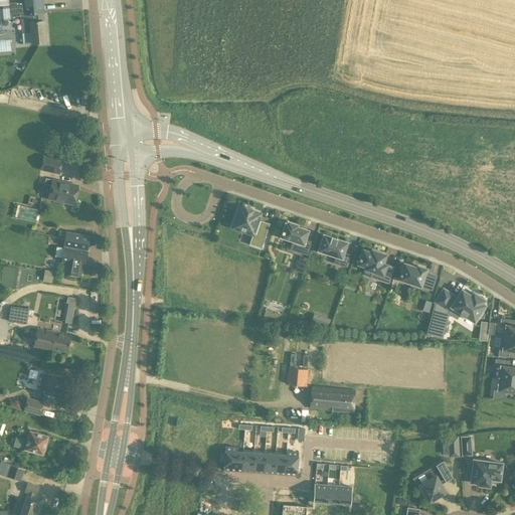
[(43,13),(41,0),(22,0),(23,2),(8,3),(7,0),(0,0),(0,18),(9,18),(9,16),(21,15),(24,43),(45,42),(44,21),(41,21),(41,13),(43,13)]
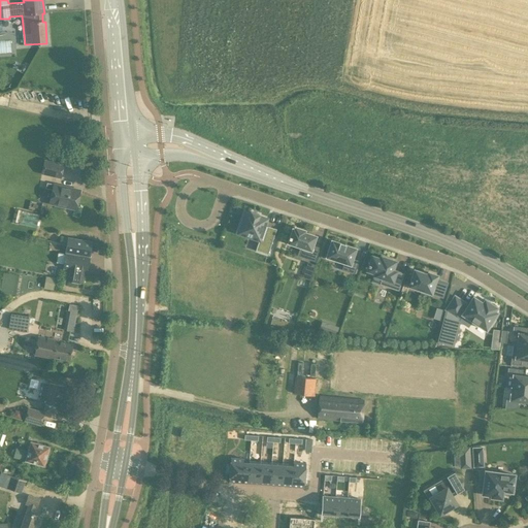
[(59,178),(62,166),(43,162),(40,175),(59,178)]
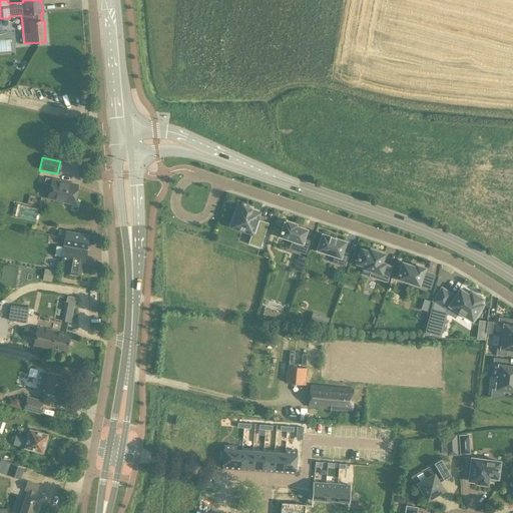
[(50,185),(47,198),(73,203),(77,185),(44,178),(43,184),(50,185)]
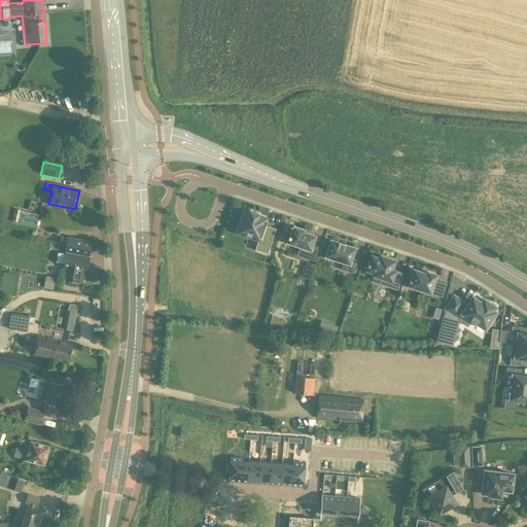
[(38,215),(14,210),(11,222),(36,229),(38,215)]
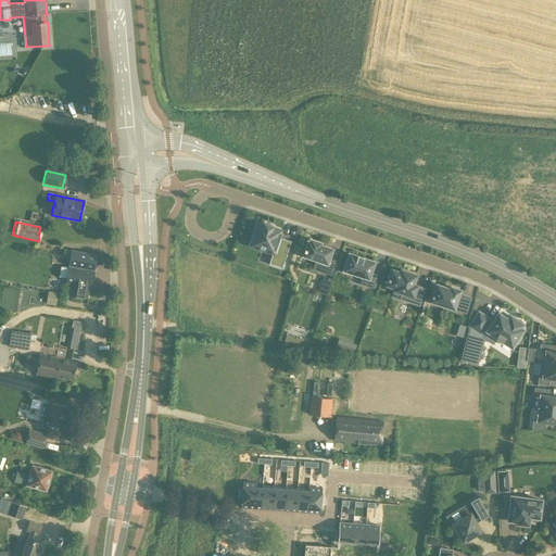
[(273,226),(264,223),(264,224),(258,222),(251,244),(274,252),(269,264),(283,268),(292,241),(279,237),(281,230),(273,227),(273,226)]
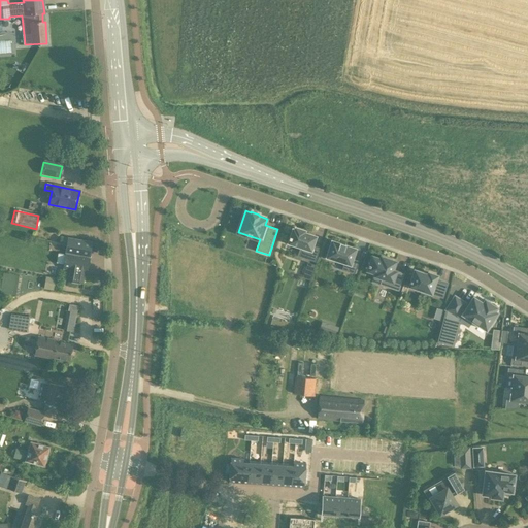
[(307,259),(315,261),(320,248),(312,245),(316,236),(304,233),(304,231),(295,228),(295,230),(293,229),(290,236),(289,236),(289,238),(290,239),(288,242),(300,246),(299,250),(309,253),(307,259)]
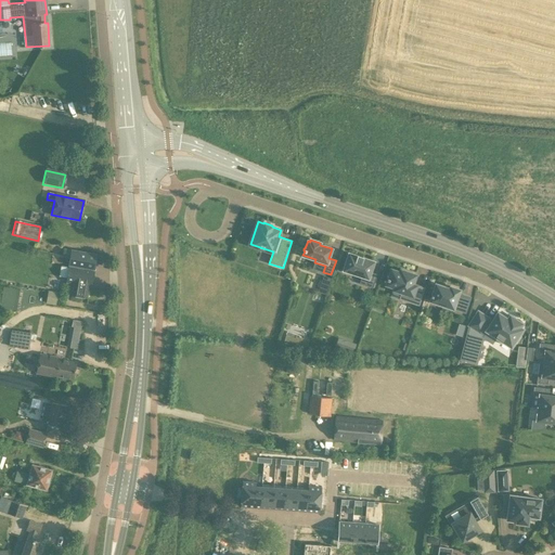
[(71,258),(69,265),(94,269),(97,255),(72,250),(72,252),(64,249),(63,257),(71,258)]
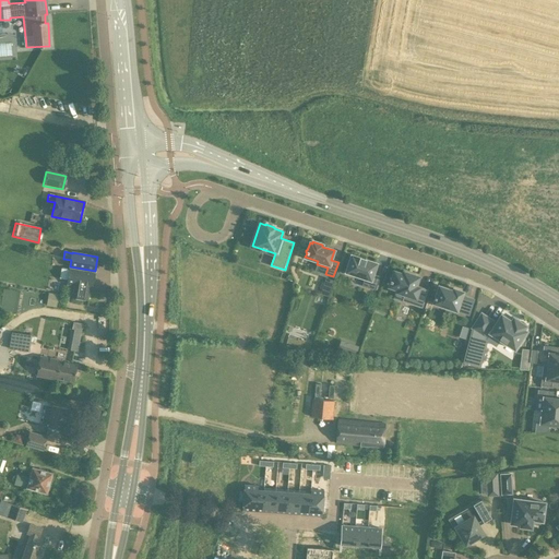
[(363,286),(375,290),(380,276),(372,274),(376,263),(365,260),(366,259),(360,257),(359,258),(349,254),(345,264),(348,265),(346,272),(365,278),(363,286)]
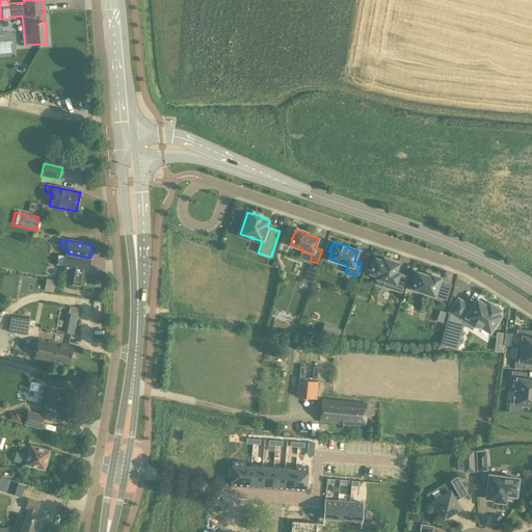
[(84,275),(87,275),(90,261),(59,255),(57,266),(64,267),(63,271),(71,272),(69,284),(83,286),(84,275)]
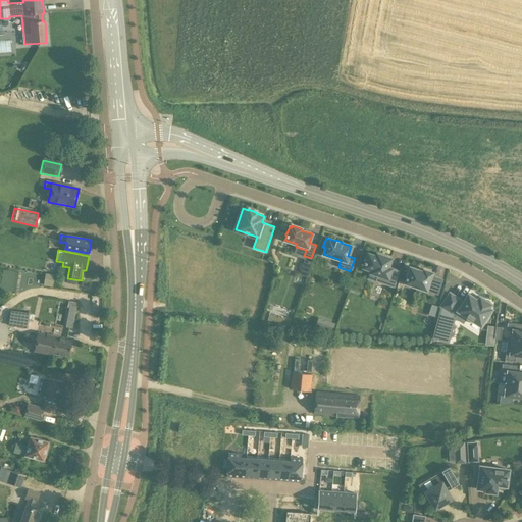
[(376,256),(368,253),(365,262),(364,261),(364,263),(363,267),(371,270),(370,272),(377,275),(375,280),(394,286),(399,271),(388,267),(389,262),(387,261),(388,258),(376,254),(376,256)]
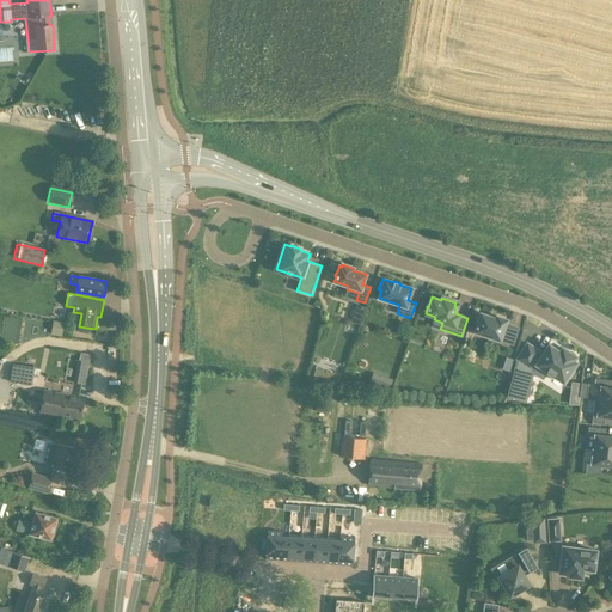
[(352,320),(360,324),(365,308),(357,306),(352,320)]
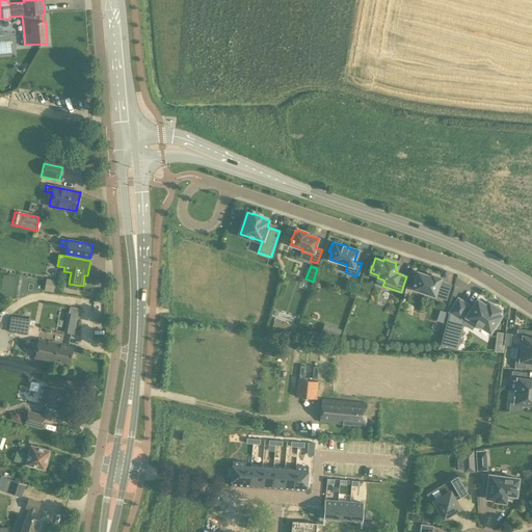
[(443,284),(439,283),(441,277),(431,274),(430,276),(417,272),(414,283),(414,282),(413,285),(411,289),(425,293),(434,296),(434,295),(446,299),(450,285),(443,283),(443,284)]
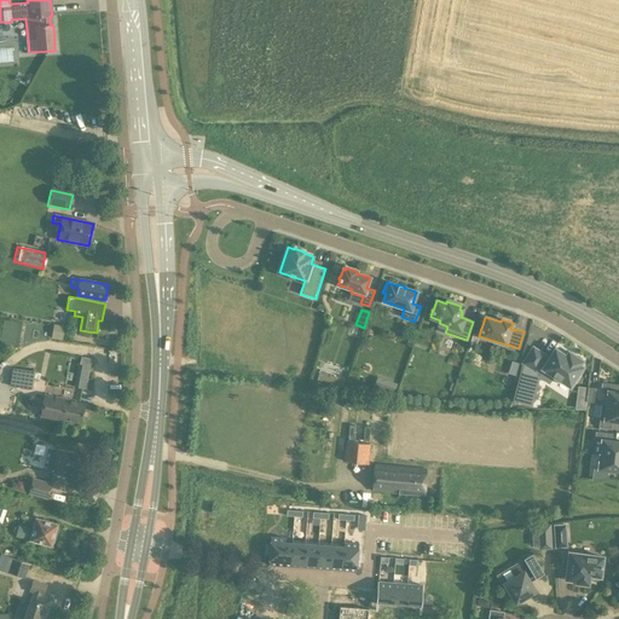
[(55,323),(53,337),(64,339),(65,324),(55,323)]
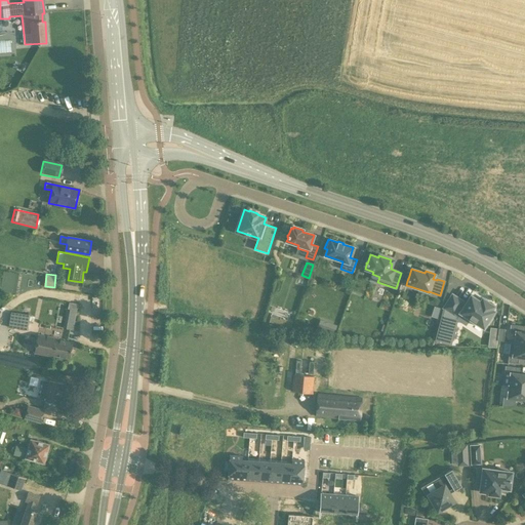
[(444,308),(436,340),(451,345),(457,320),(466,325),(470,319),(483,328),(494,311),(492,309),(494,306),(486,300),(485,303),(481,299),(480,301),(471,295),(465,305),(461,303),(462,301),(452,294),(443,308),(444,308)]
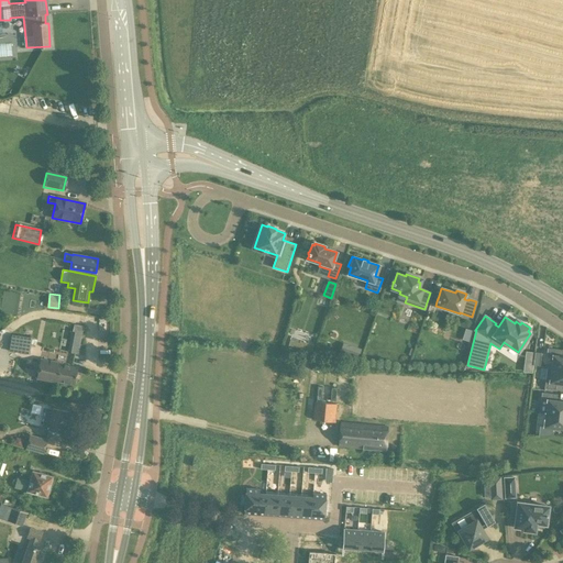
[(466,329),(463,340),(473,342),(475,332),(466,329)]
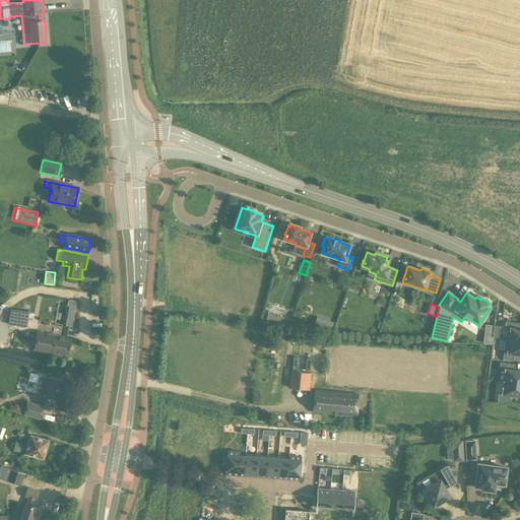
[(18,325),(20,311),(11,310),(8,324),(18,325)]
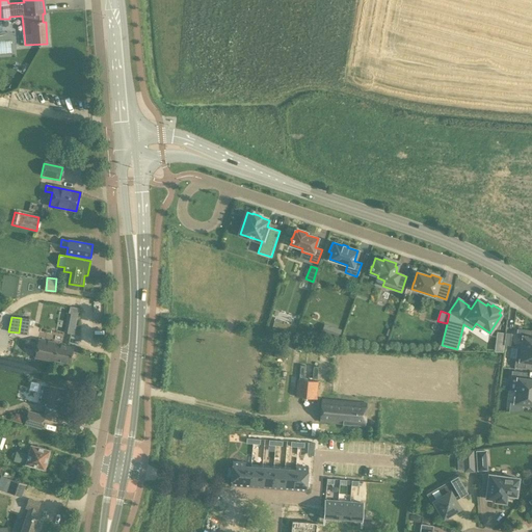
[(30,320),(21,318),(19,333),(28,334),(30,320)]
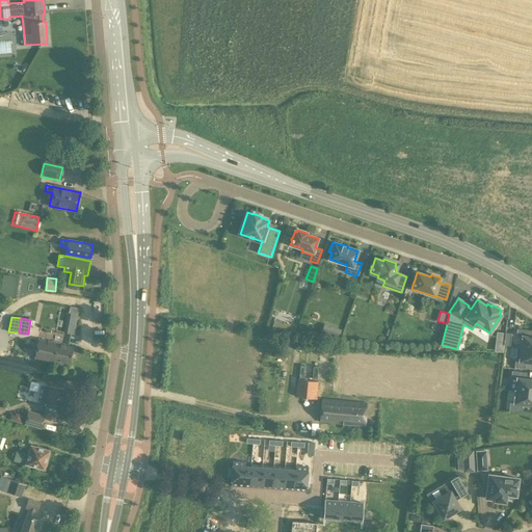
[(283,321),(283,323),(274,320),(272,326),(294,334),(296,325),(288,323),(288,322),(287,322),(283,321)]
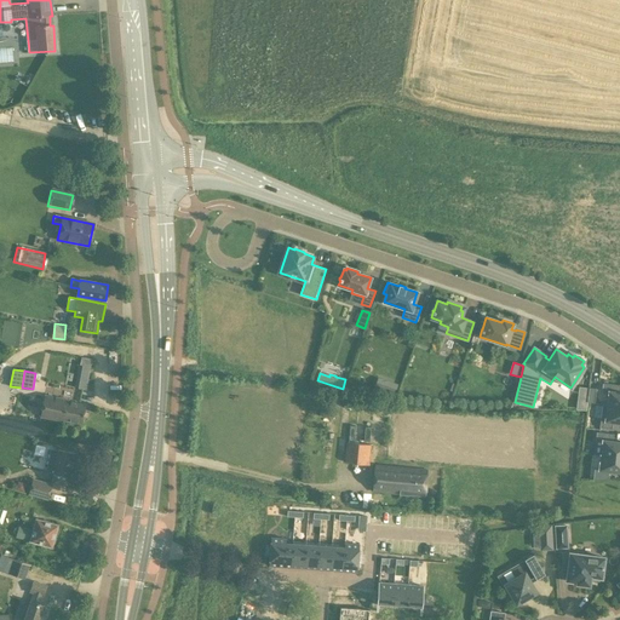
[(619,406),(619,392),(619,385),(609,384),(607,405),(619,406)]
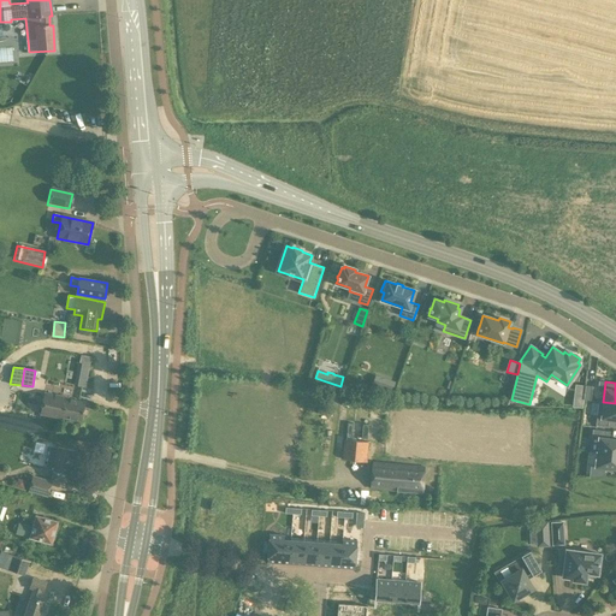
[(585,386),(575,384),(574,396),(584,397),(585,386)]
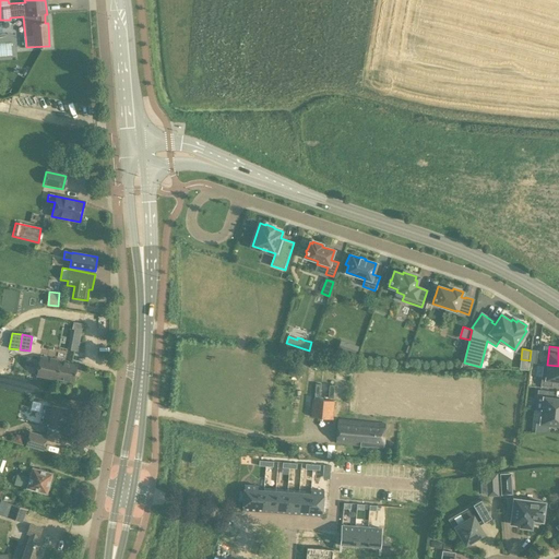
[(16,354),(15,367),(31,368),(31,355),(16,354)]
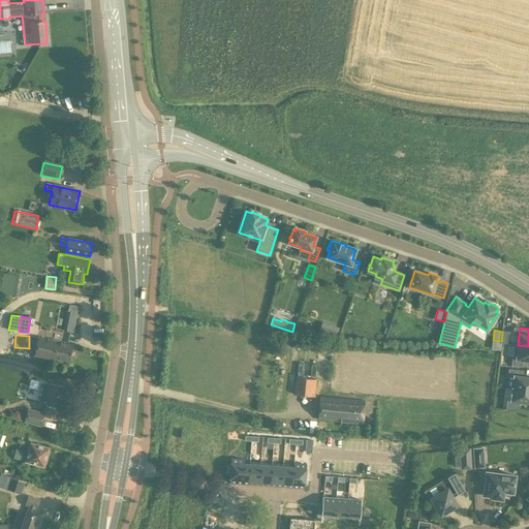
[(55,361),(55,360),(69,363),(72,346),(58,343),(58,342),(38,338),(34,356),(55,361)]
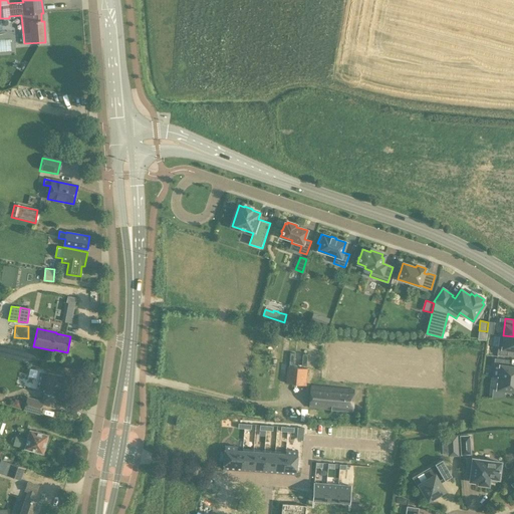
[(513,336),(503,335),(502,348),(498,348),(497,354),(509,355),(510,349),(513,349),(513,336)]
